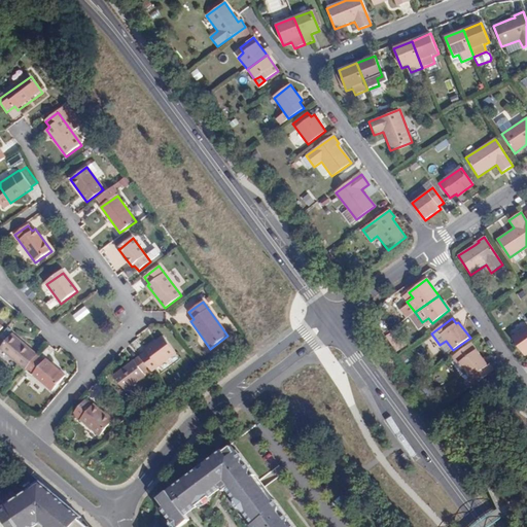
[(526,325),(511,338),(525,357),(526,355),(526,325)]
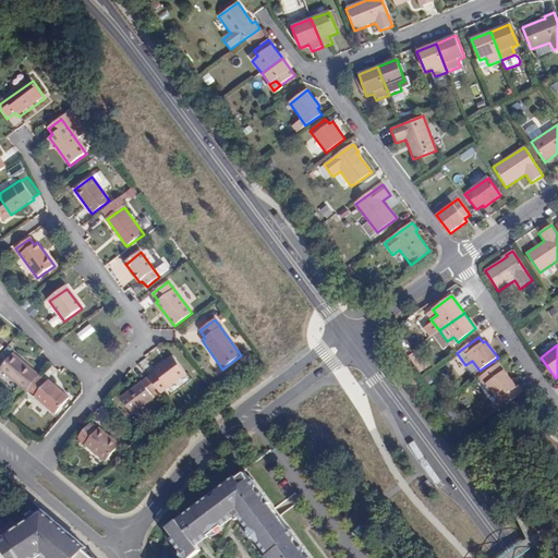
[(0,368),(0,370),(26,392),(26,391),(39,377),(13,354),(0,368)]
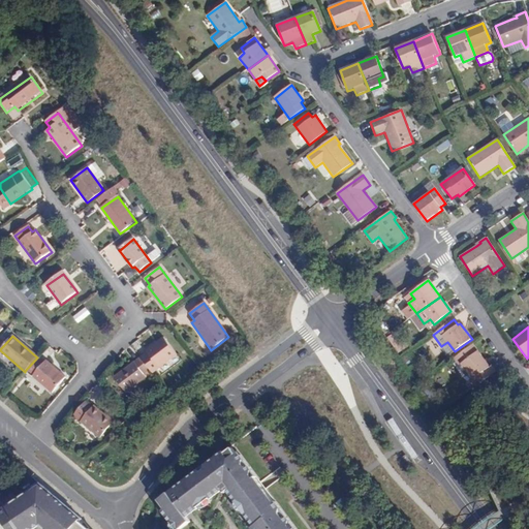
[(150,371),(152,374),(177,355),(163,339),(148,351),(148,352),(141,359),(150,371)]
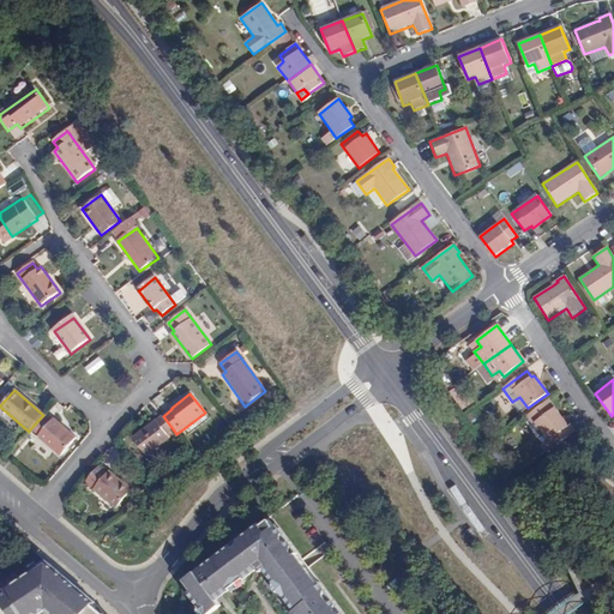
[(536,423),(553,447),(571,434),(566,428),(570,426),(555,408),(536,423)]
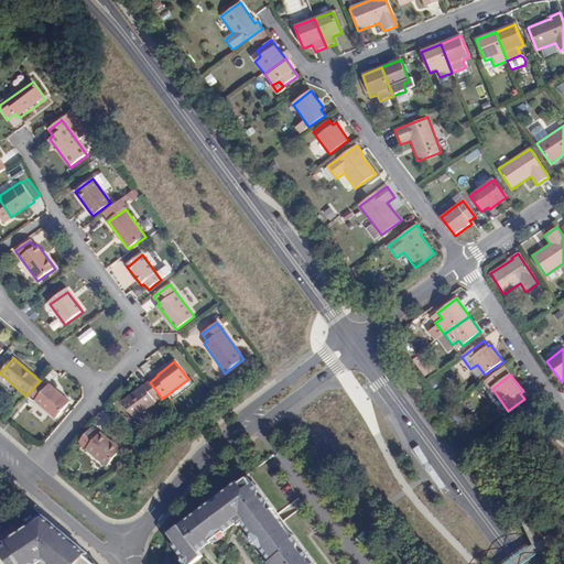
[(40,381),(26,396),(55,419),(68,404),(54,393),(56,391),(49,384),(46,387),(40,381)]
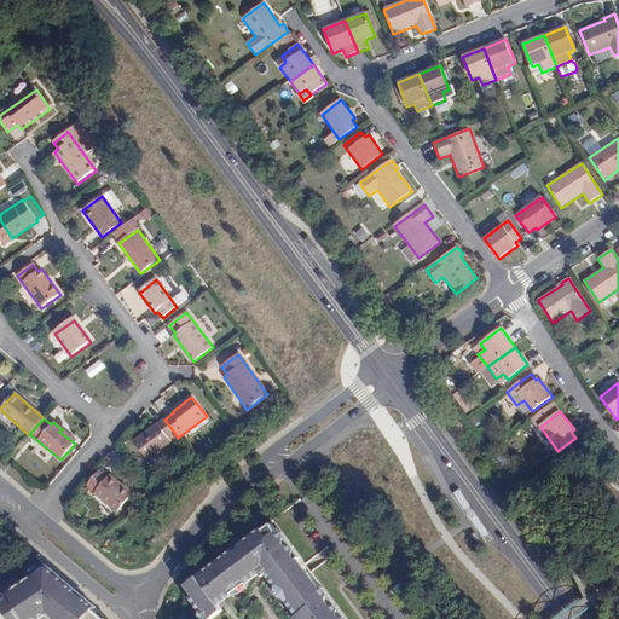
[(175,434),(165,420),(133,443),(148,461),(171,444),(168,439),(175,434)]
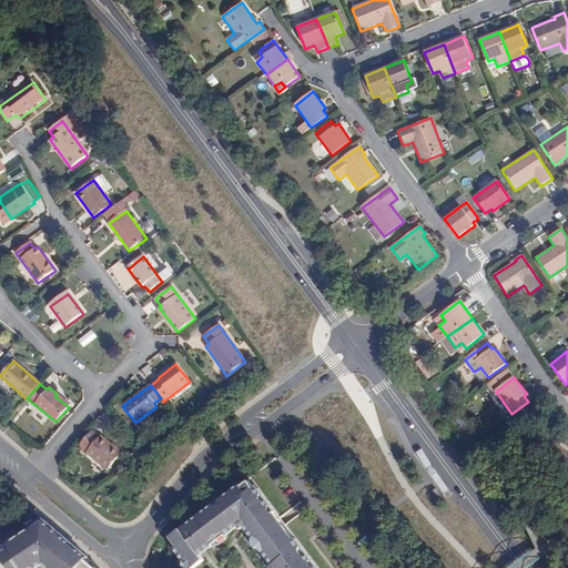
[(54,396),(69,407),(70,405),(57,394),(54,396)]
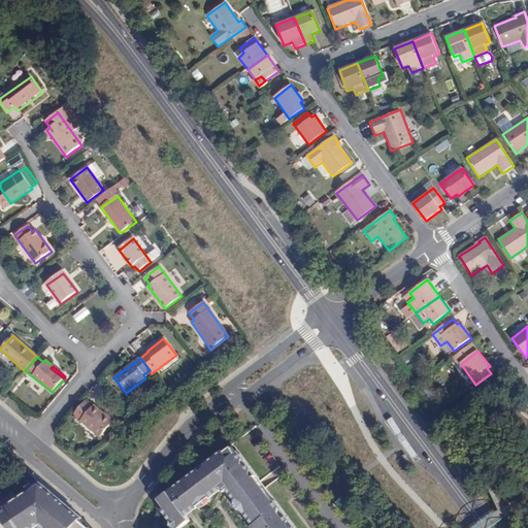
[(92,408),(85,402),(73,416),(99,437),(112,423),(94,406),(92,408)]
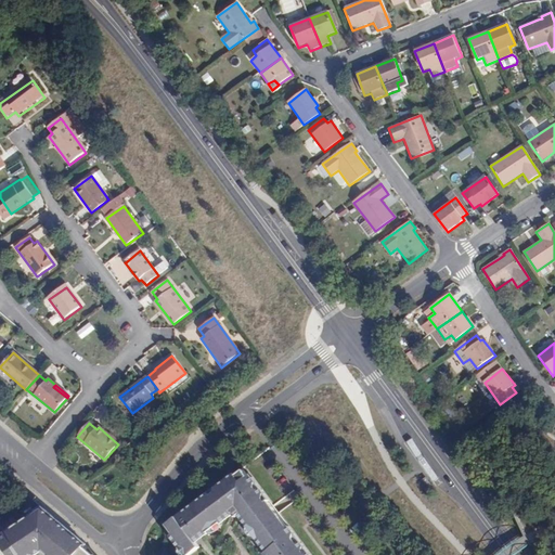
[(310,554),(292,530),(289,531),(271,506),(272,505),(255,481),(253,482),(247,475),(240,480),(237,479),(170,529),(178,539),(173,542),(183,554),(195,554),(201,552),(196,545),(239,515),(268,554),(310,554)]
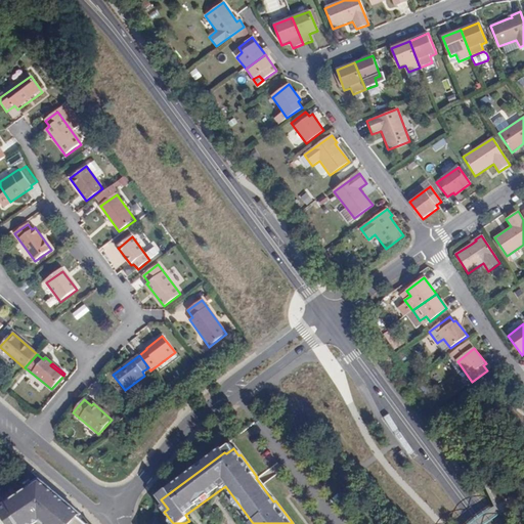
[(90,523),(90,522),(85,516),(43,481),(35,486),(34,485),(0,507),(0,523),(32,523),(40,519),(45,523),(90,523)]
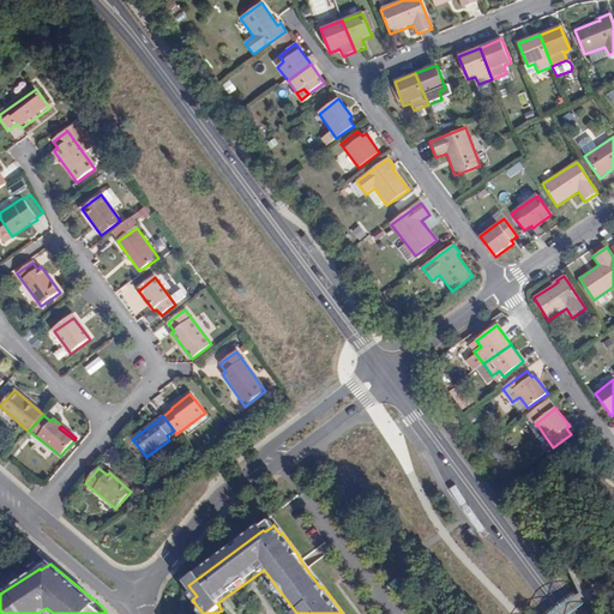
All buildings are outlined.
